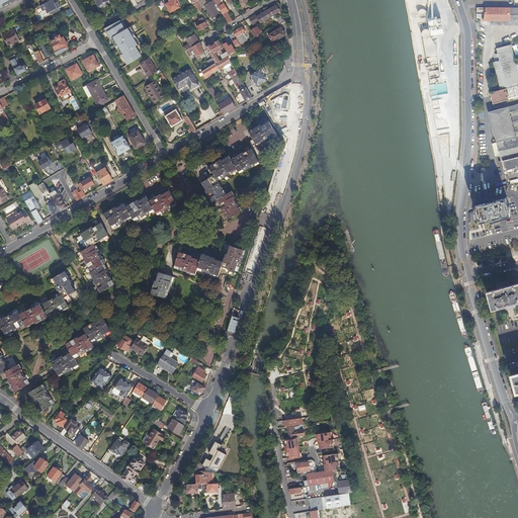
[(0,0),(0,9),(5,7),(5,6),(12,2),(13,2),(17,0),(0,0)]
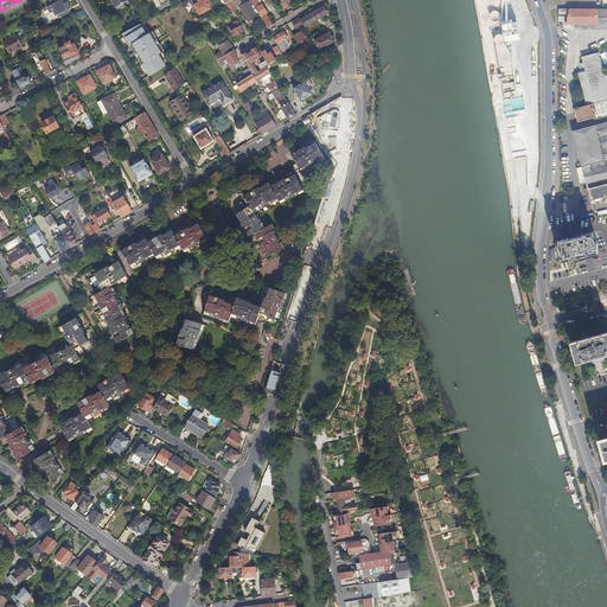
[(65,4),(63,0),(62,0),(48,8),(55,21),(72,12),(70,10),(72,8),(69,2),(65,4)]
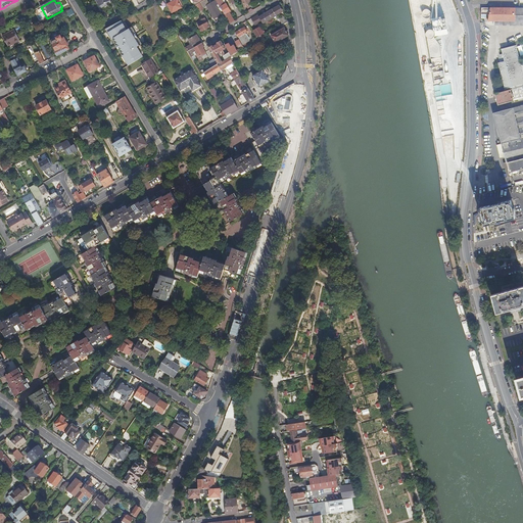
[(110,5),(106,0),(90,0),(99,12),(110,5)]
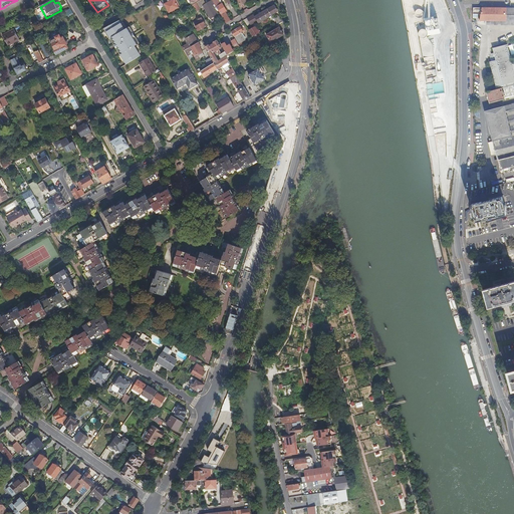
[(169,14),(179,8),(175,0),(173,0),(165,5),(169,14)]
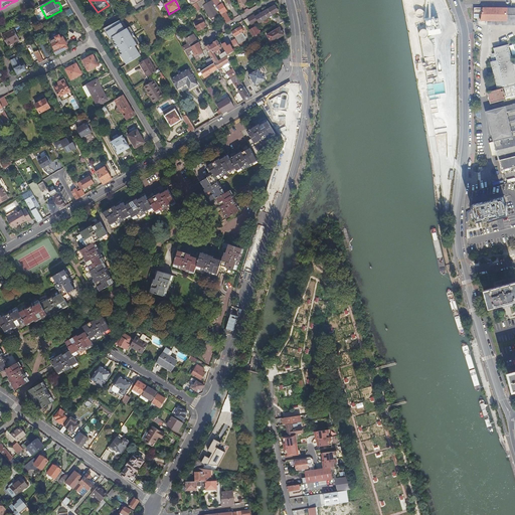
[(212,0),(227,24),(231,21),(225,12),(227,11),(223,4),(221,5),(218,0),(212,0)]
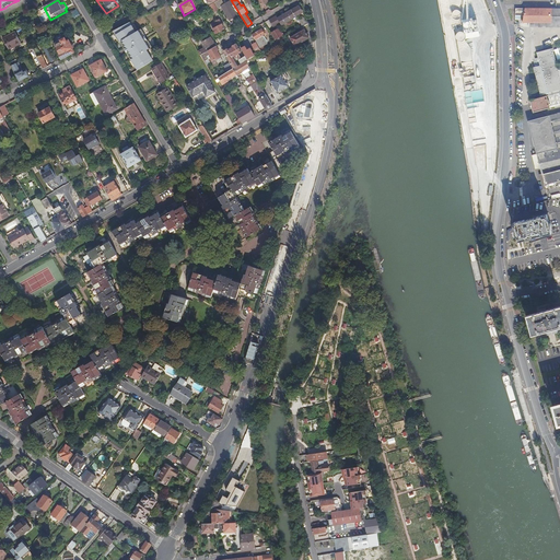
[(233,9),(235,8),(233,4),(223,10),(231,23),(238,19),(233,9)]
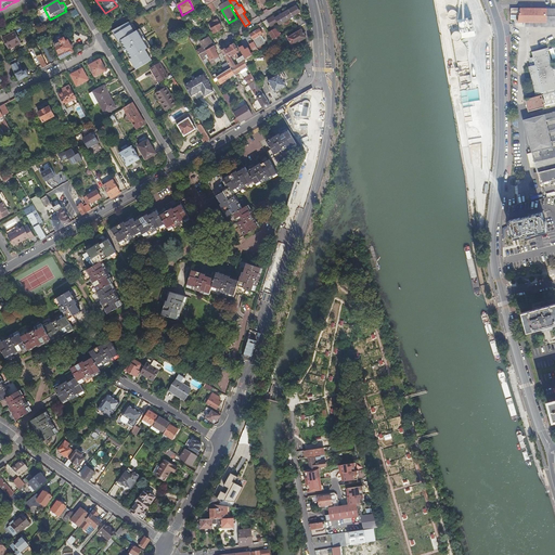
[(280,26),(301,14),(297,7),(275,20),(280,26)]
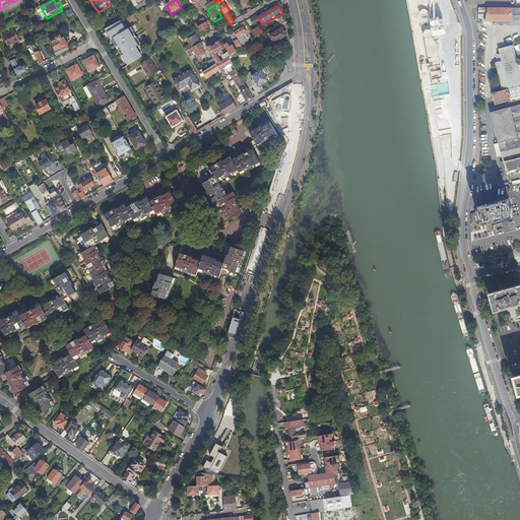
[(519,8),(517,8),(479,7),(479,18),(483,18),(484,14),(488,14),(488,16),(485,16),(484,19),(486,20),(486,21),(519,21),(519,8)]
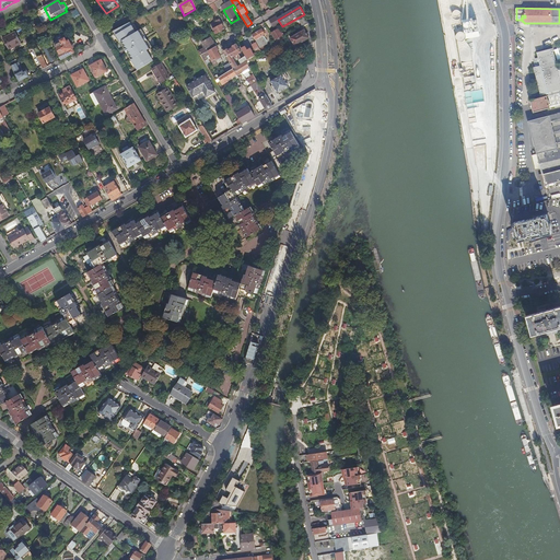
[(30,15),(19,21),(20,24),(24,22),(31,20),(30,19),(31,19),(30,15)]
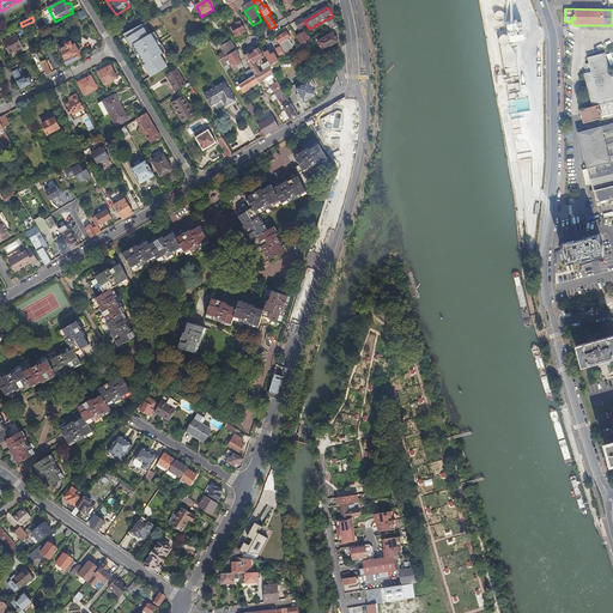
[(329,32),(337,28),(333,20),(325,25),(329,32)]
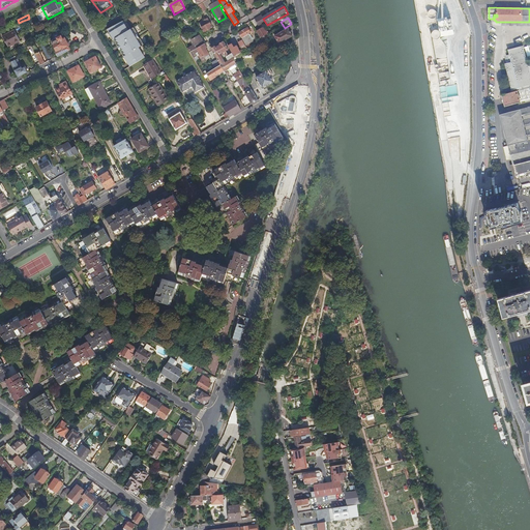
[(128,64),(130,67),(145,59),(143,55),(144,55),(140,49),(145,46),(141,38),(140,38),(138,35),(139,35),(135,28),(129,31),(125,25),(124,25),(122,23),(109,30),(111,33),(109,34),(113,41),(114,40),(124,57),(123,58),(127,64),(128,64)]
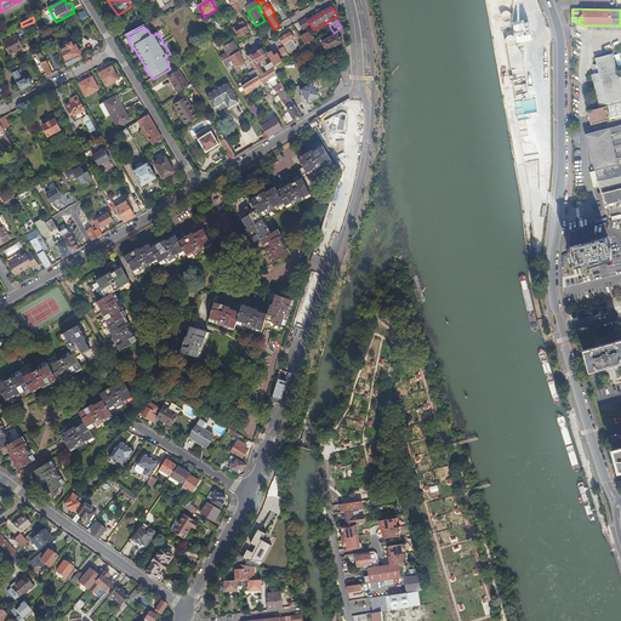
[(250,33),(246,28),(237,33),(240,39),(250,33)]
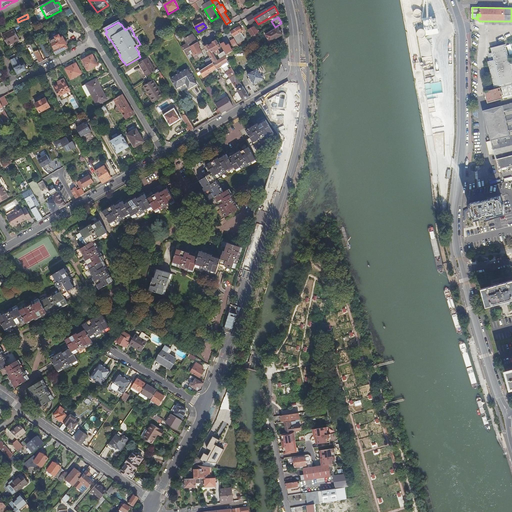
[(253,37),(259,33),(255,27),(249,31),(253,37)]
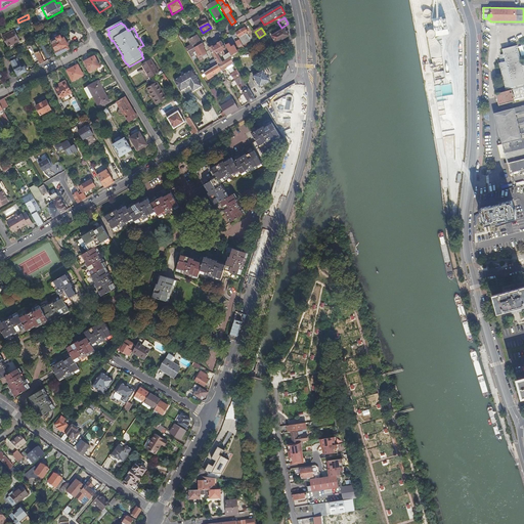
[(246,29),(236,34),(238,38),(239,38),(244,45),(250,42),(245,35),(248,33),(246,29)]
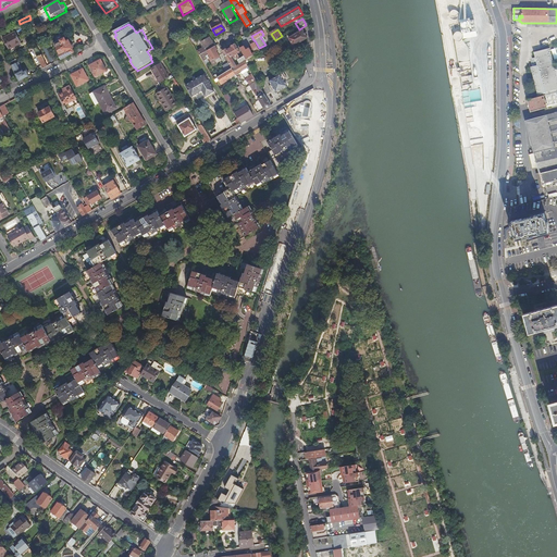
[(308,39),(308,38),(304,31),(298,33),(294,36),(289,39),(295,47),(308,39)]
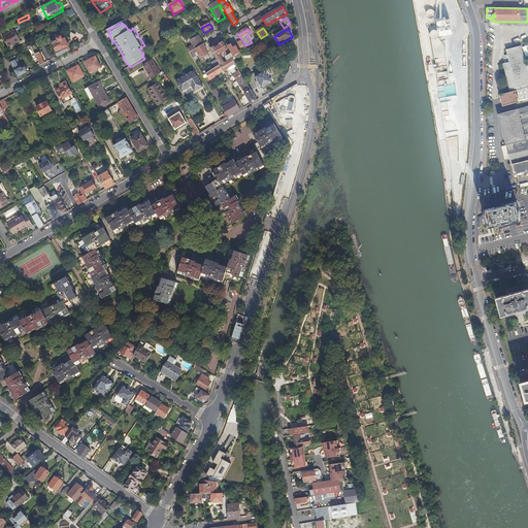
[(9,47),(13,45),(12,44),(20,40),(14,31),(3,37),(9,47)]
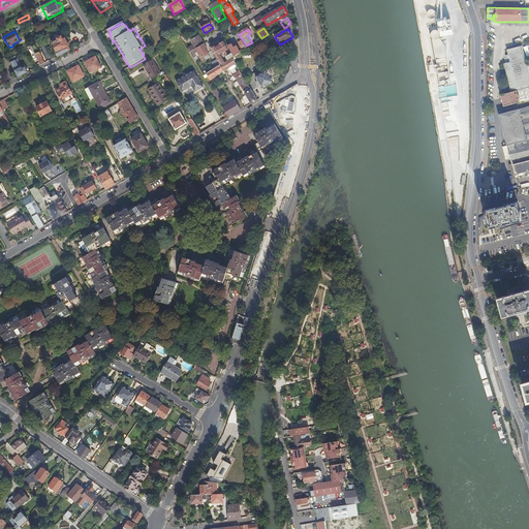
[(59,57),(71,51),(69,47),(65,38),(63,39),(62,36),(54,40),(54,41),(53,42),(53,43),(53,44),(57,52),(56,53),(59,57)]
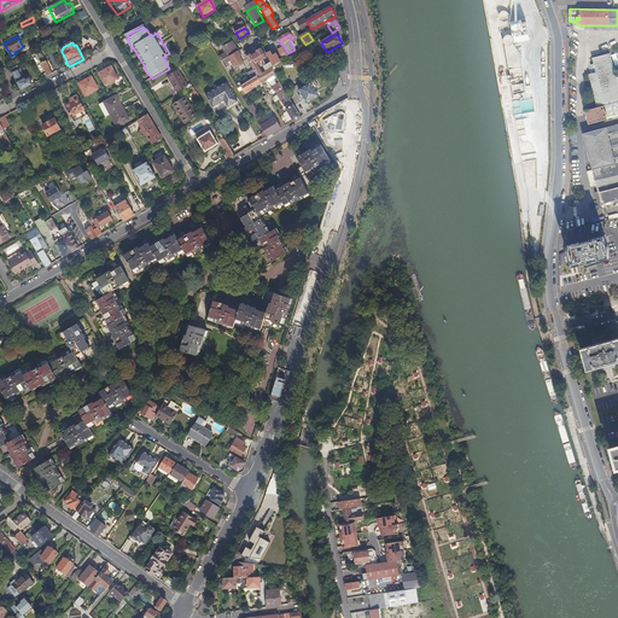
[(225,47),(231,57),(239,52),(233,42),(225,47)]
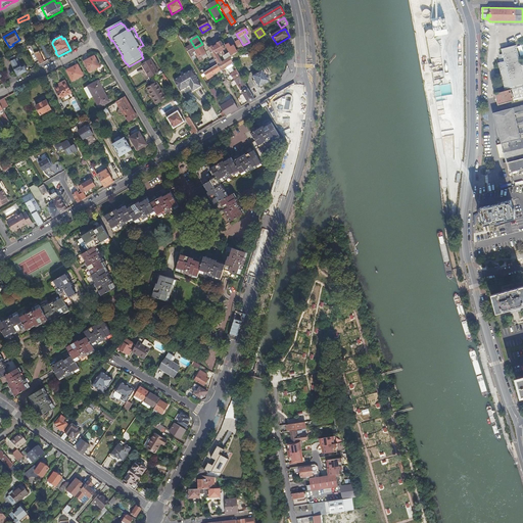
[(209,49),(219,63),(219,65),(223,62),(219,56),(222,55),(223,55),(225,54),(223,51),(226,50),(222,42),(218,44),(219,45),(214,48),(214,47),(209,49)]
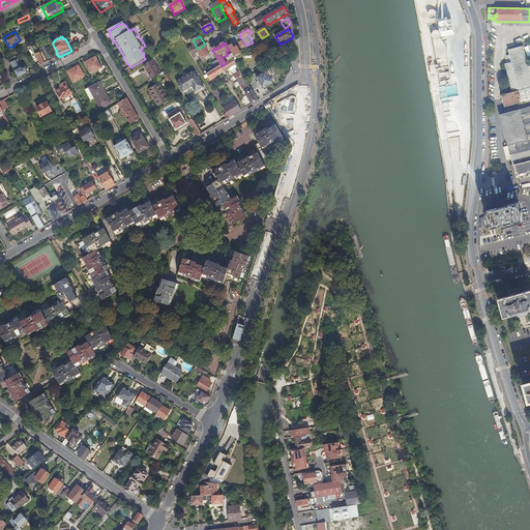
[(207,49),(205,45),(198,49),(203,58),(209,54),(206,49),(207,49)]
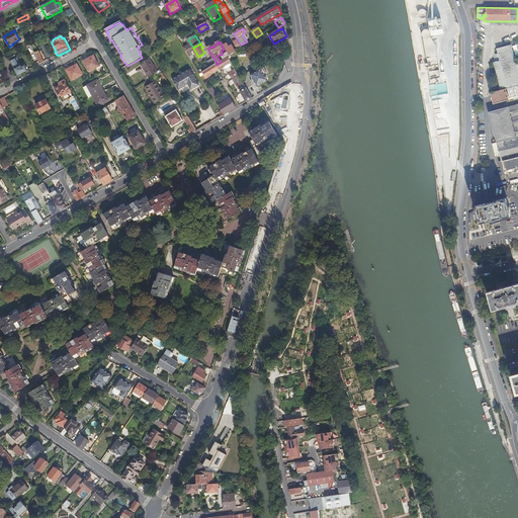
[(227,44),(224,46),(228,53),(230,57),(238,52),(237,51),(236,51),(233,46),(230,48),(227,44)]
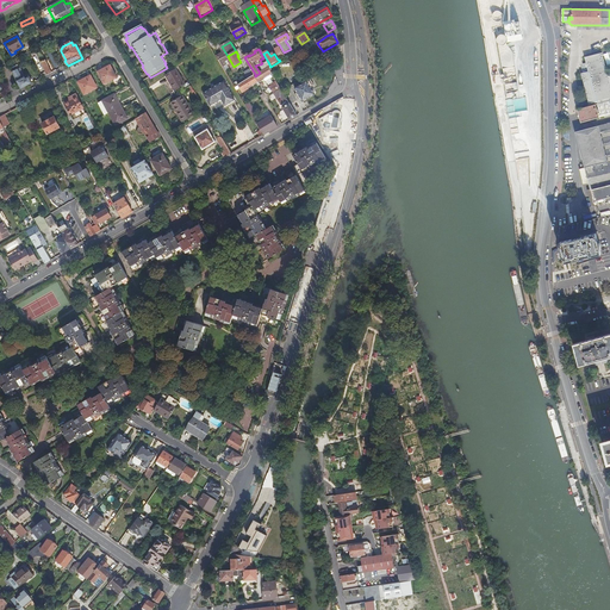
[(37,55),(48,76),(53,74),(45,61),(41,53),(37,55)]
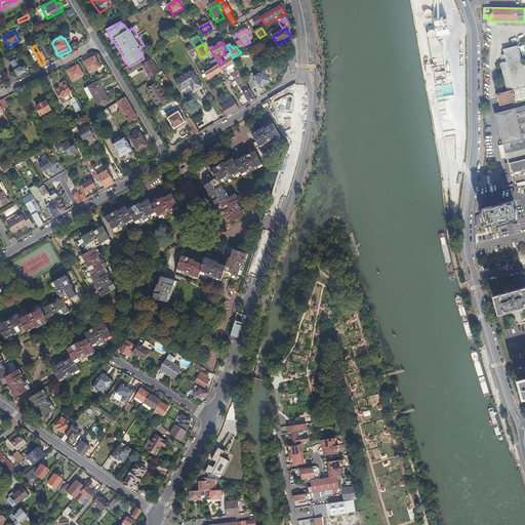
[(507,62),(522,58),(518,46),(503,49),(507,62)]
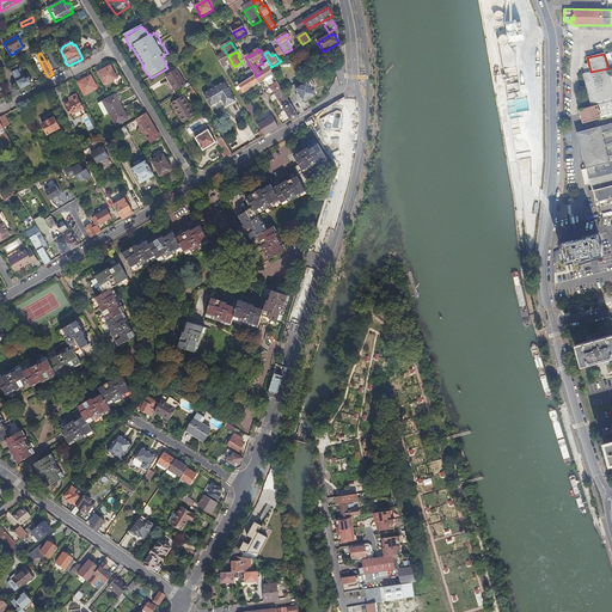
[(117,79),(111,67),(99,73),(105,85),(117,79)]
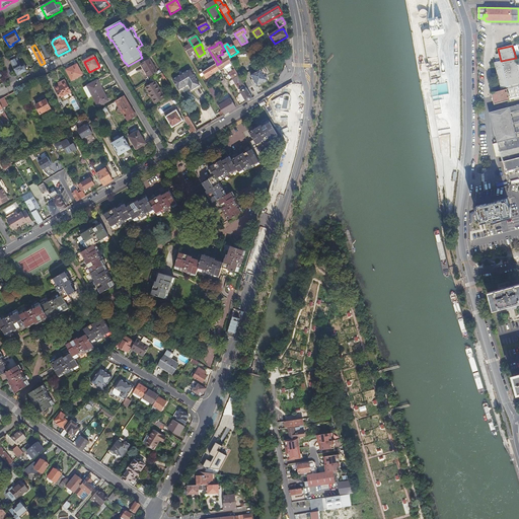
[(203,73),(207,79),(212,77),(211,75),(218,71),(220,74),(222,73),(224,77),(226,76),(222,70),(222,69),(231,63),(228,58),(224,61),(221,62),(217,65),(203,73)]
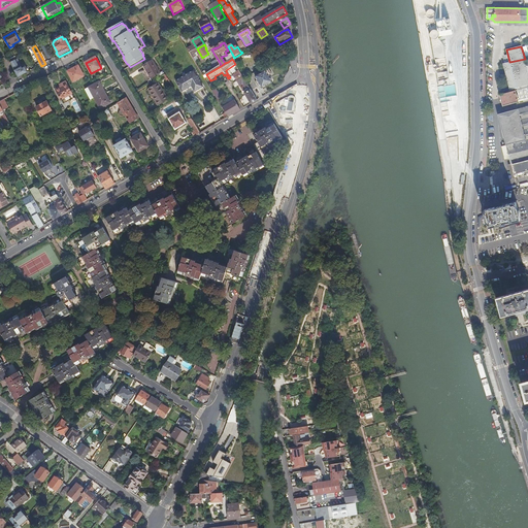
[(518,90),(527,87),(527,85),(527,86),(527,85),(527,71),(525,59),(509,62),(509,63),(503,64),(510,90),(518,88),(518,90)]
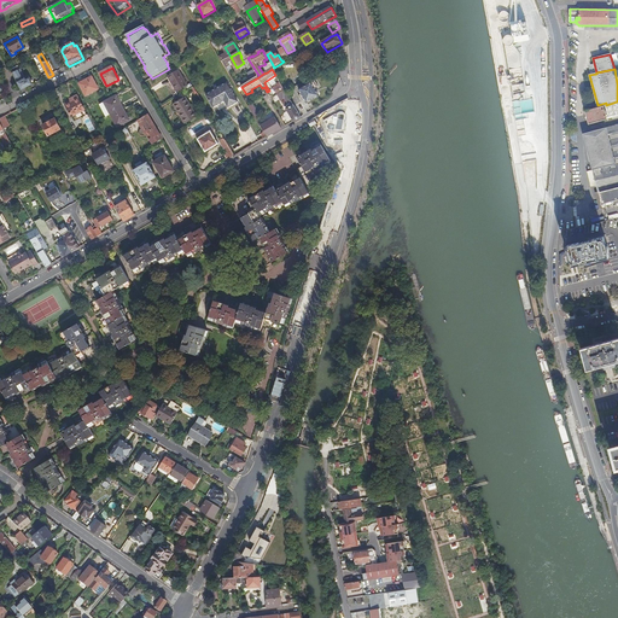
[(12,73),(22,91),(34,85),(30,79),(27,80),(25,79),(23,80),(18,71),(15,73),(13,71),(12,73)]
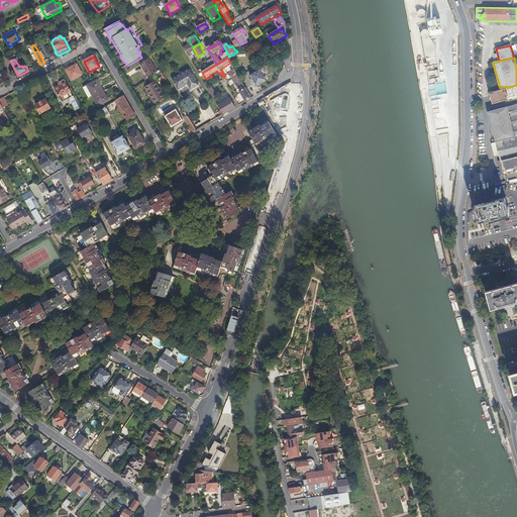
[(154,77),(162,73),(160,70),(157,72),(153,67),(154,67),(153,64),(152,65),(151,65),(143,70),(148,77),(152,74),(154,77)]
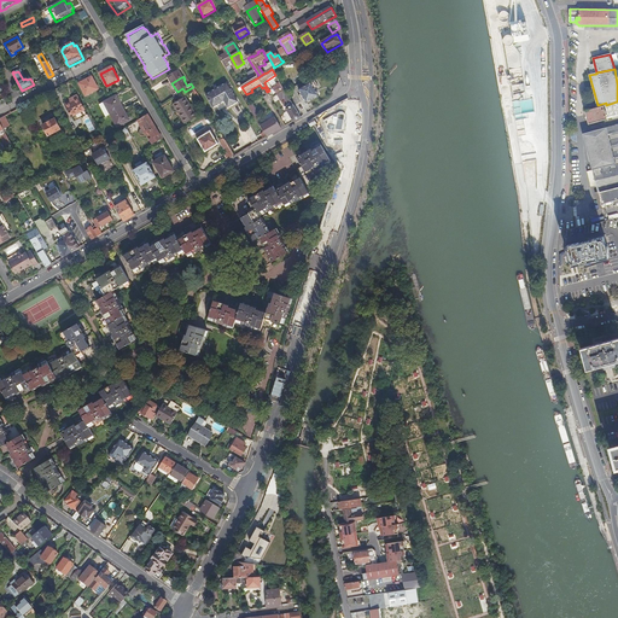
[(81,85),(80,85),(87,97),(99,89),(93,77),(85,82),(83,81),(80,82),(81,85)]
